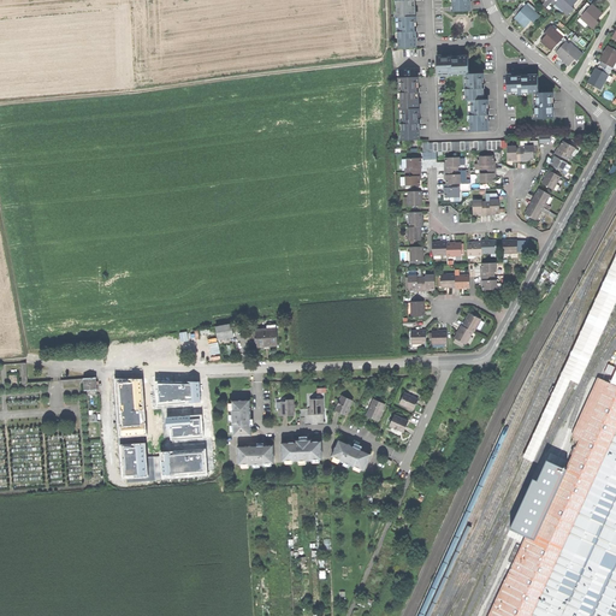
[(395,0),(395,17),(397,17),(412,17),(412,7),(410,7),(410,4),(410,0),(412,0),(410,0),(395,0)]
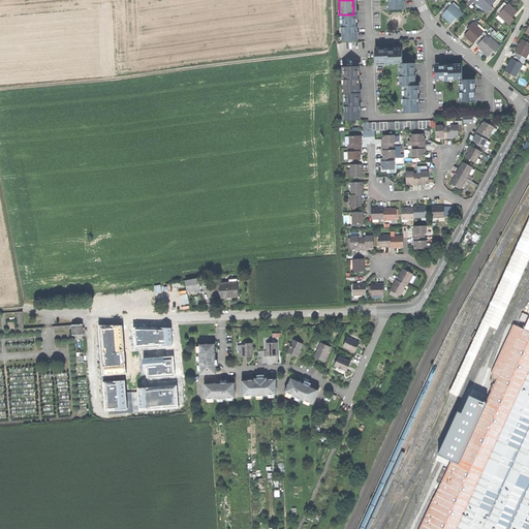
[(389,0),(390,10),(404,10),(404,1),(403,1),(402,0),(389,0)]
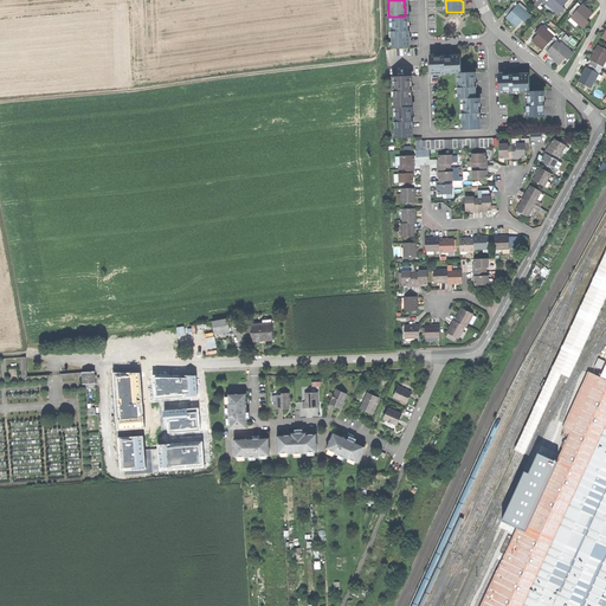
[(546,4),(559,15),(565,8),(562,7),(568,0),(549,0),(548,2),(546,4)]
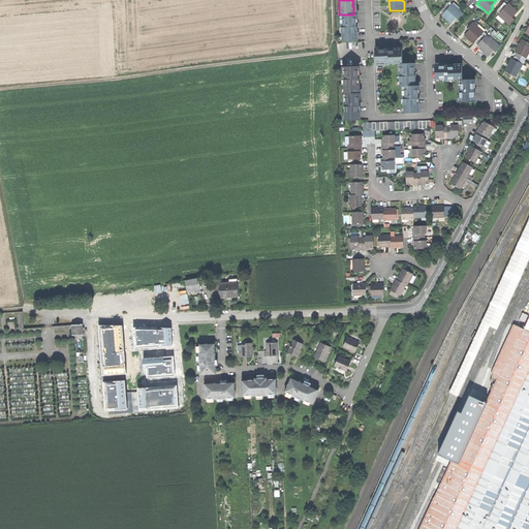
[(497,10),(500,13),(507,5),(504,2),(497,10)]
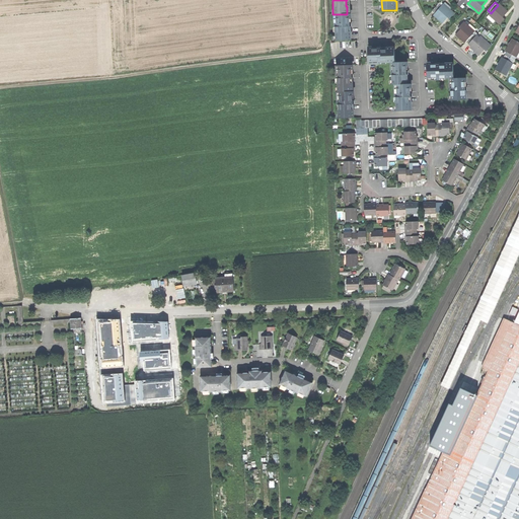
[(433,12),(435,14),(443,5),(440,3),(433,12)]
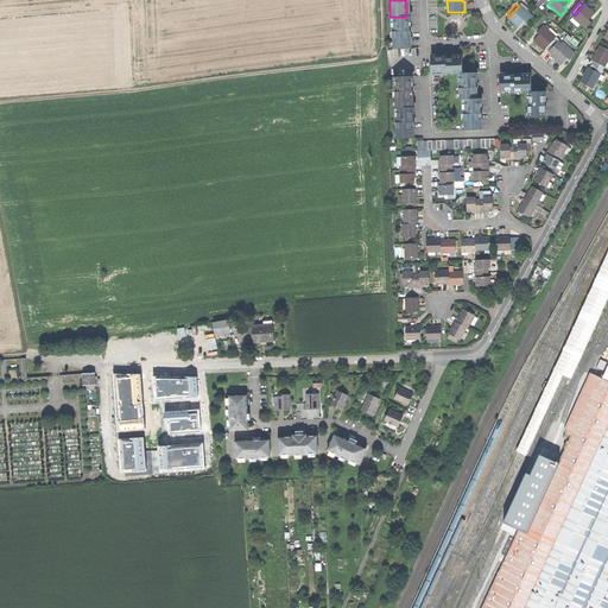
[(575,16),(572,18),(581,25),(586,29),(591,23),(589,20),(595,13),(590,8),(584,4),(583,6),(575,16)]
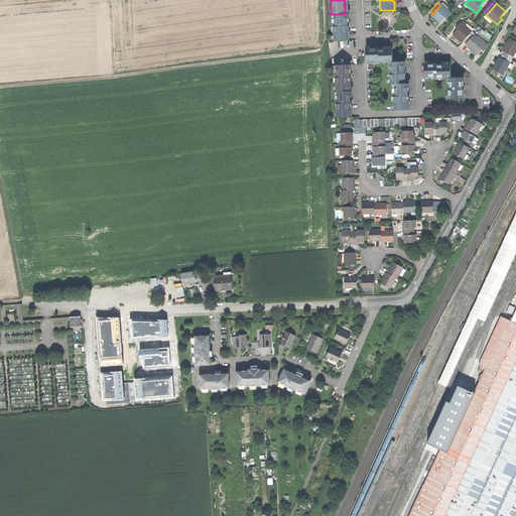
[(436,19),(440,23),(445,17),(446,19),(452,13),(441,4),(440,5),(432,14),(431,15),(436,19)]
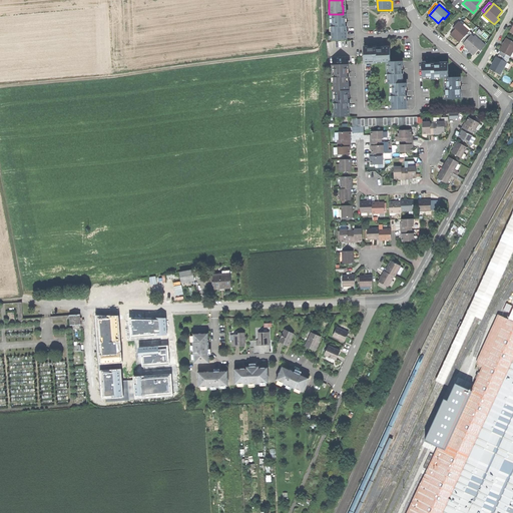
[(345,14),(343,14),(331,14),(331,23),(330,24),(330,40),(343,40),(343,31),(342,31),(342,29),(342,26),(343,26),(343,18),(345,18),(345,14)]
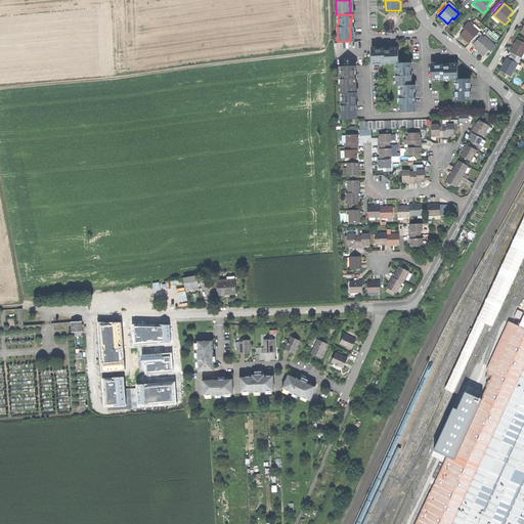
[(478,33),(479,32),(469,23),(464,28),(466,30),(464,31),(461,35),(465,40),(470,43),(471,42),(478,33)]
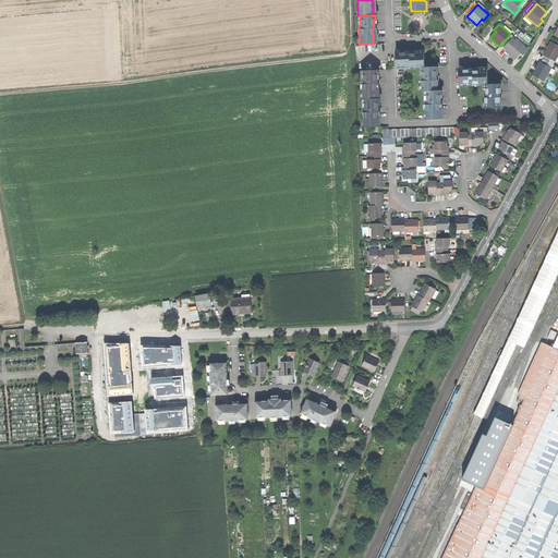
[(512,38),(509,35),(501,45),(505,48),(512,38)]
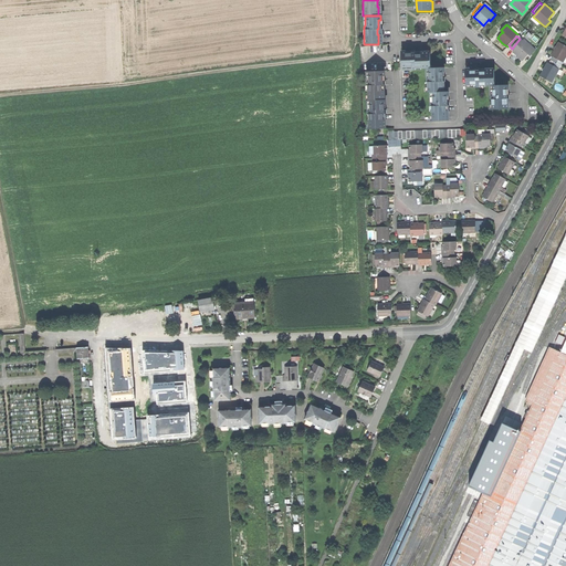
[(523,41),(520,39),(512,49),(514,51),(523,41)]
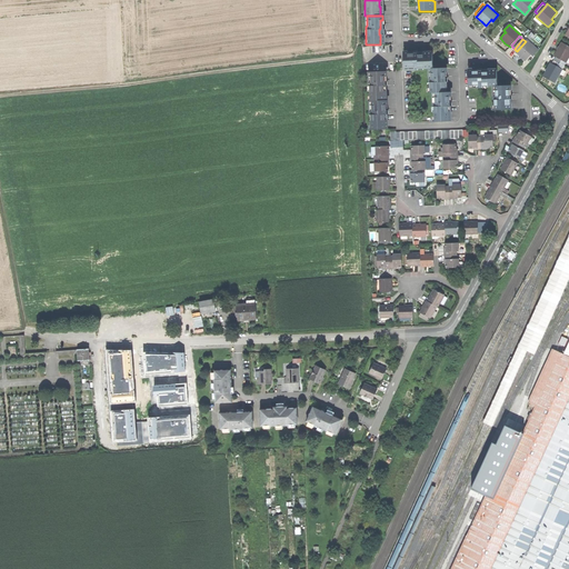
[(521,58),(528,62),(539,50),(527,40),(526,41),(517,51),(516,52),(521,58)]
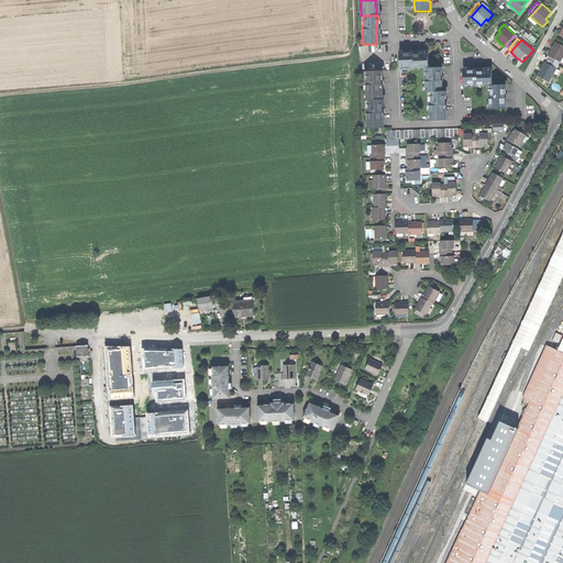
[(549,56),(550,56),(556,59),(560,63),(562,56),(562,45),(556,42),(552,50),(549,56)]
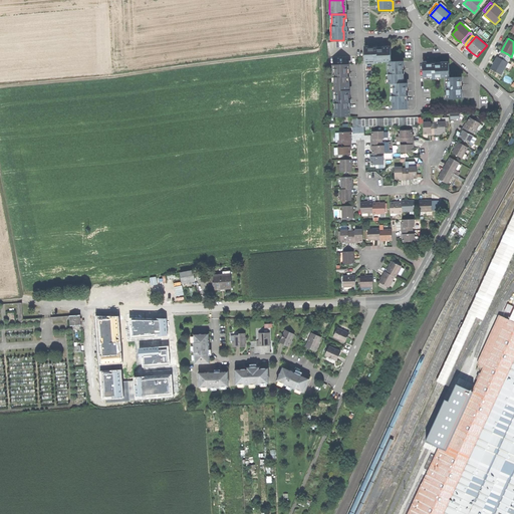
[(369,47),(364,47),(365,61),(374,61),(374,62),(390,62),(392,62),(391,47),(382,47),(382,49),(379,49),(377,49),(377,48),(369,48),(369,47)]
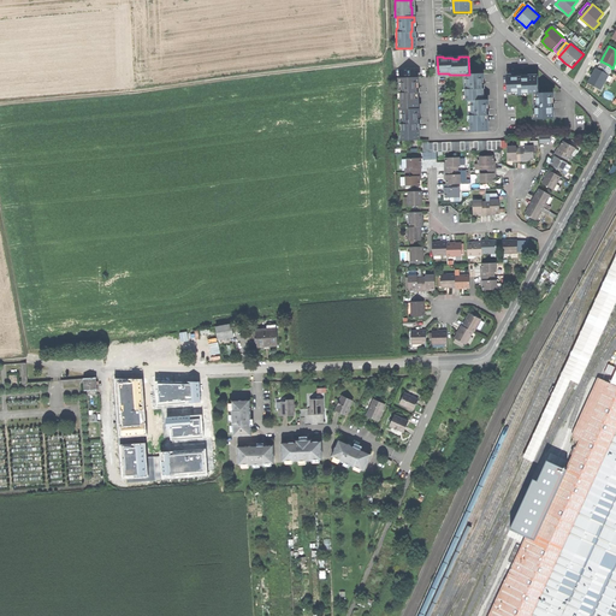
[(588,83),(600,90),(609,75),(604,72),(598,69),(597,69),(592,75),(588,83)]
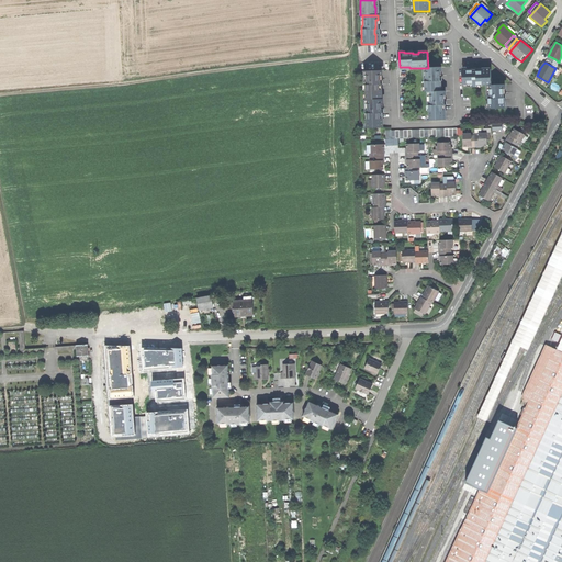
[(441,67),(428,68),(426,68),(426,78),(425,78),(425,92),(430,91),(440,91),(440,81),(440,72),(441,72),(441,67)]
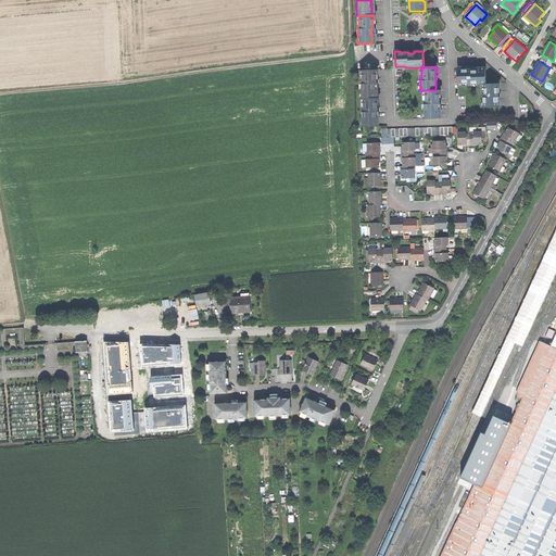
[(463,67),(457,67),(458,84),(468,83),(468,85),(484,84),(487,84),(485,68),(478,68),(478,70),(475,70),(471,70),(471,68),(463,70),(463,67)]
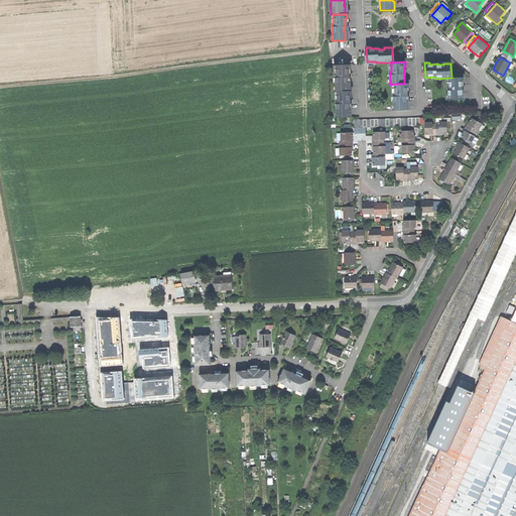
[(336,92),(338,92),(350,91),(350,83),(349,83),(349,80),(349,78),(350,78),(350,70),(351,70),(351,66),(337,66),(337,75),(336,75),(336,92)]
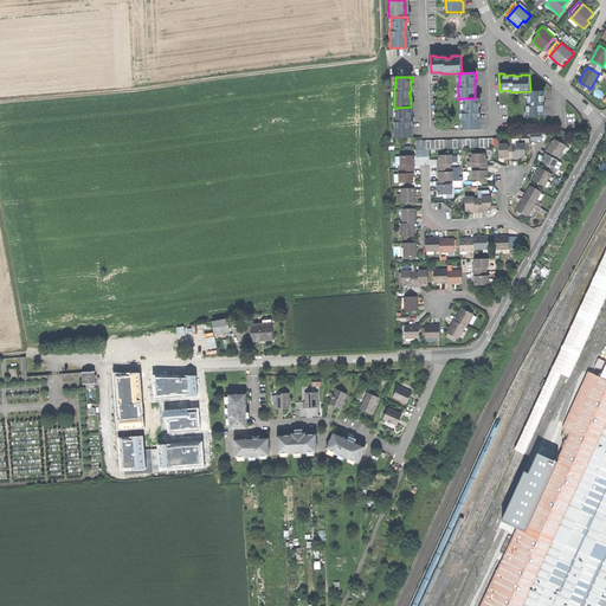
[(545,91),(530,91),(528,91),(528,102),(527,102),(527,117),(543,117),(543,104),(543,96),(545,96),(545,91)]
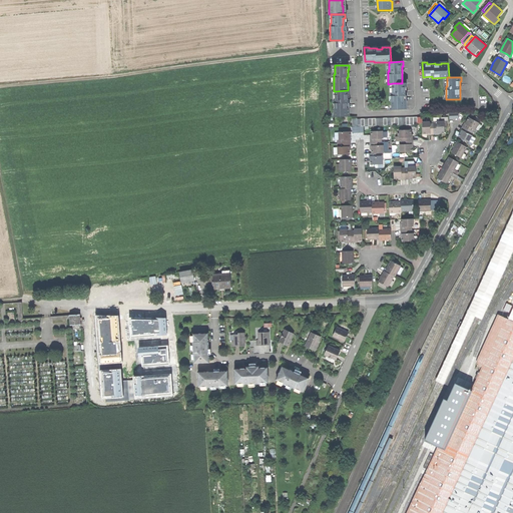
[(407,83),(402,83),(393,83),(393,93),(392,93),(392,109),(406,109),(406,100),(405,100),(405,98),(404,96),(406,96),(406,88),(407,87),(407,83)]
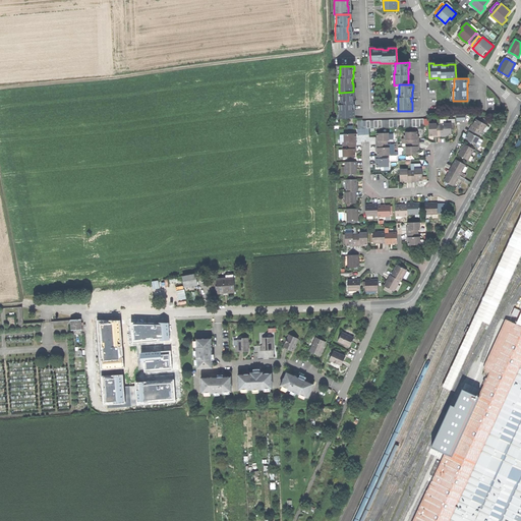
[(353,92),(341,93),(341,102),(340,102),(340,119),(354,118),(354,110),(353,110),(353,108),(353,105),(354,105),(354,97),(355,97),(355,92),(353,92)]
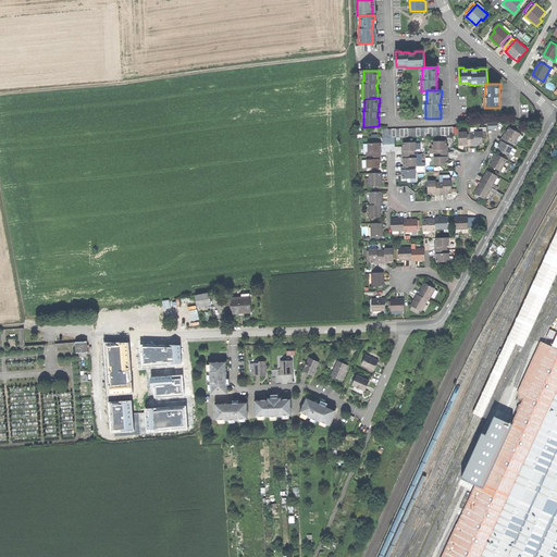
[(388,138),(454,136),(453,127),(388,130),(388,138)]
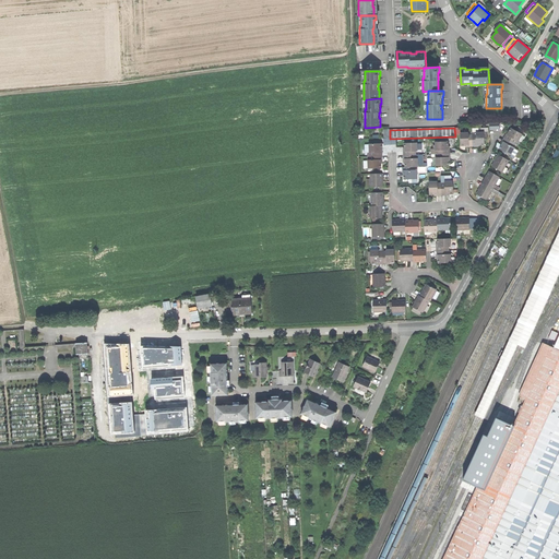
[(508,134),(506,139),(515,144),(516,141),(519,142),(523,135),(511,129),(508,134)]
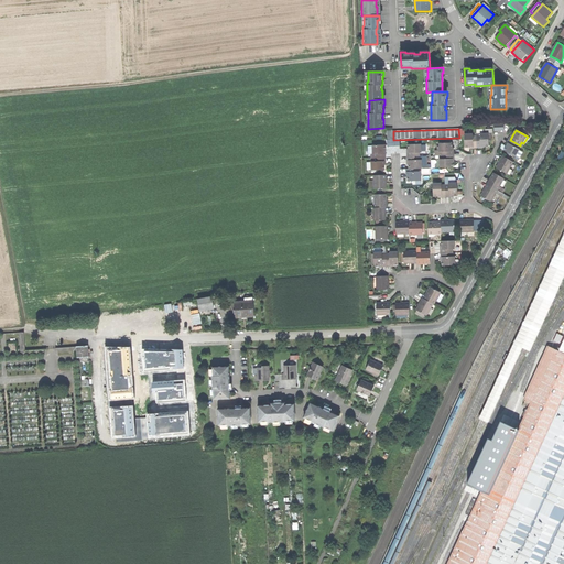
[(472,147),(477,147),(477,136),(473,136),(473,133),(465,133),(465,147),(472,147)]
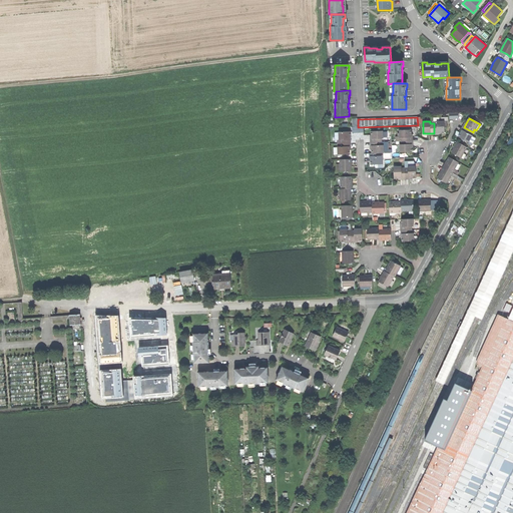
[(437,123),(434,123),(434,133),(440,133),(445,133),(445,121),(441,121),(437,121),(437,123)]
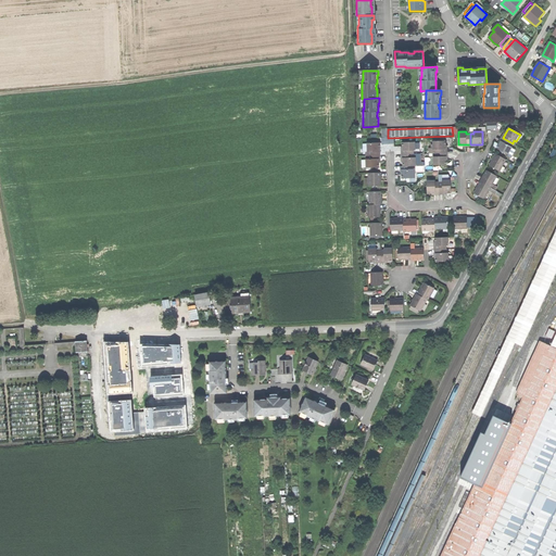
[(510,147),(513,143),(503,138),(500,142),(496,148),(508,155),(512,148),(510,147)]
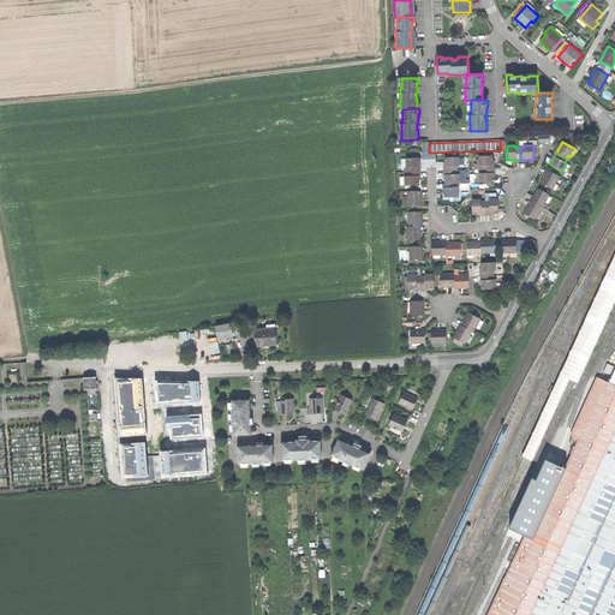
[(482,166),(482,169),(494,169),(494,163),(494,156),(478,156),(479,160),(479,166),(482,166)]
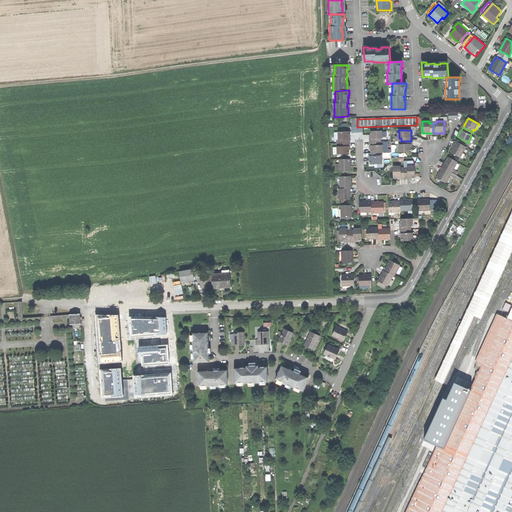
[(383,131),(370,131),(371,137),(371,142),(381,142),(381,138),(383,138),(383,131)]
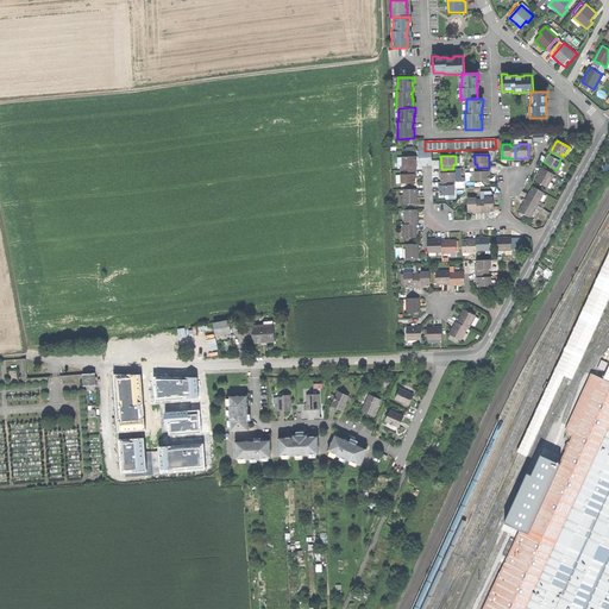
[(402,157),(402,170),(415,170),(415,165),(418,165),(418,162),(416,157),(402,157)]
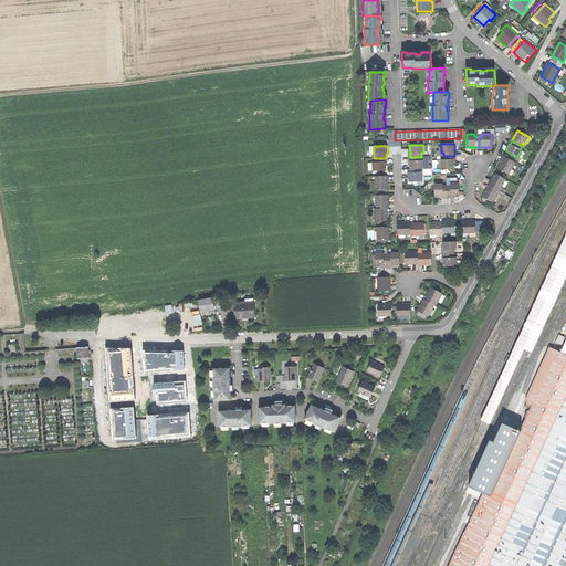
[(441,168),(454,168),(454,163),(454,156),(443,156),(443,160),(441,160),(441,168)]
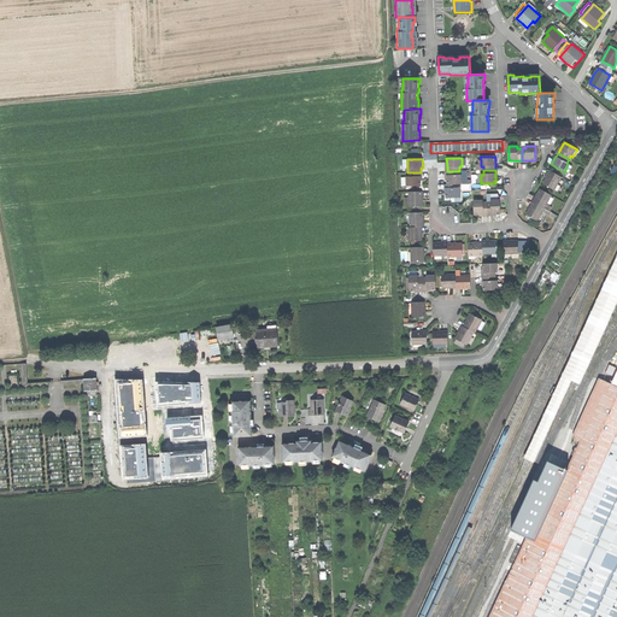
[(459,175),(459,171),(447,171),(447,177),(447,183),(458,183),(463,183),(462,175),(459,175)]
